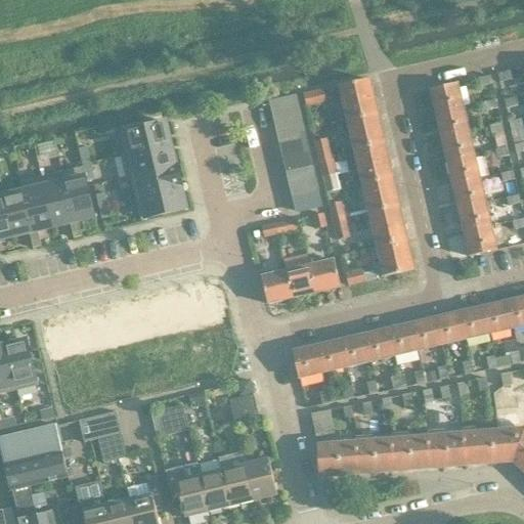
[(512,81),(510,73),(497,75),(499,83),(512,81)]
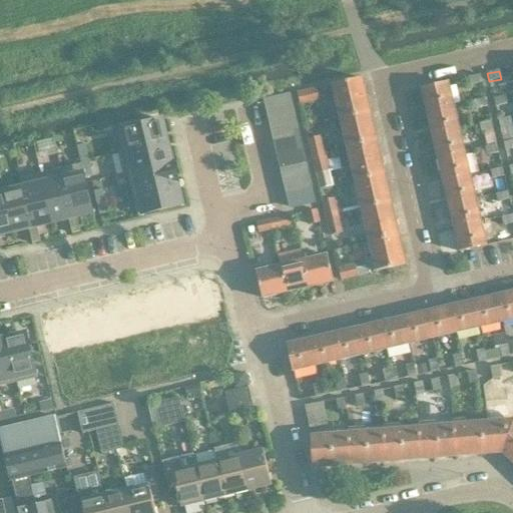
[(480,75),(468,78),(470,86),(482,83),(480,75)]
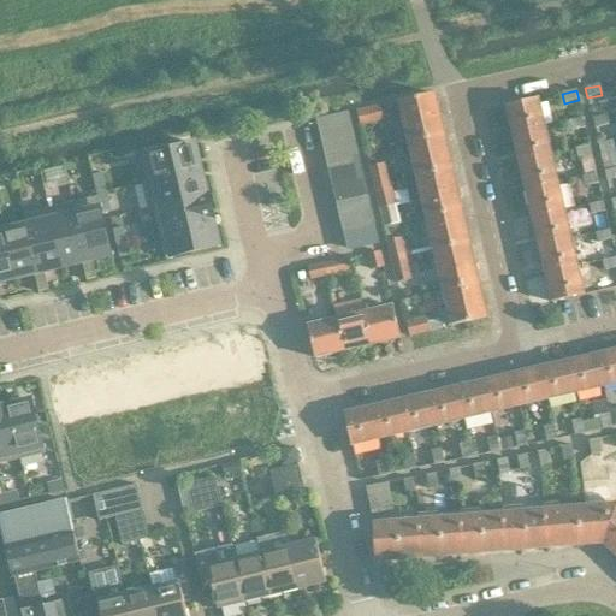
[(400,102),(409,144),(444,136),(434,95),(400,102)]
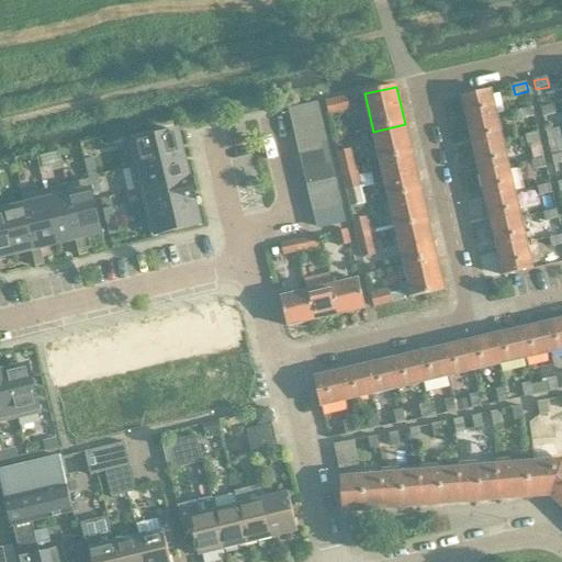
[(462,98),(468,123),(496,116),(491,90),(462,98)]
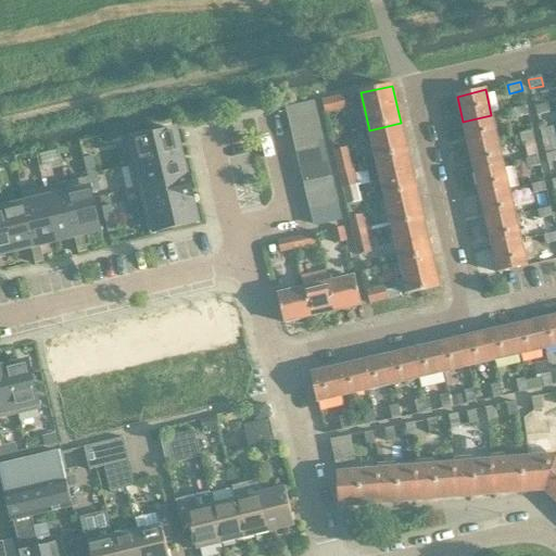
[(323,102),(325,113),(344,109),(342,97),(323,102)]
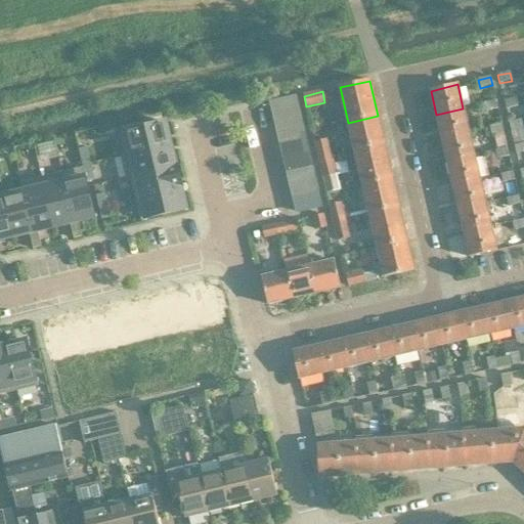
[(271,103),(274,118),(299,112),(296,97),(271,103)]
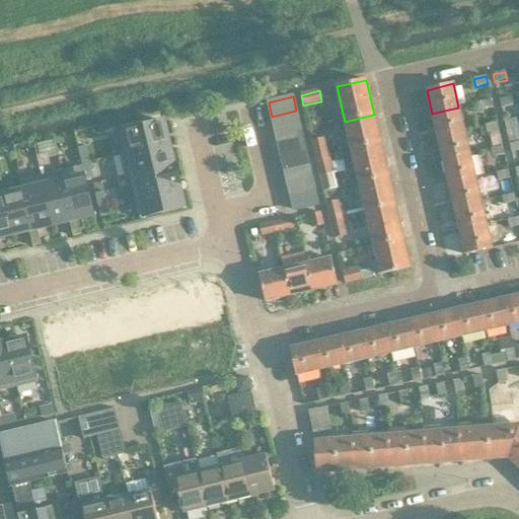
[(499,100),(501,108),(513,105),(511,97),(499,100)]
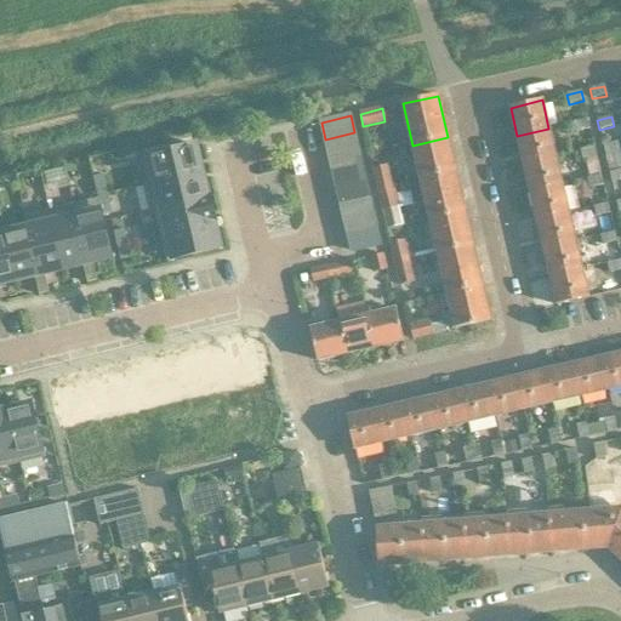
[(590,130),(587,120),(574,123),(576,132),(590,130)]
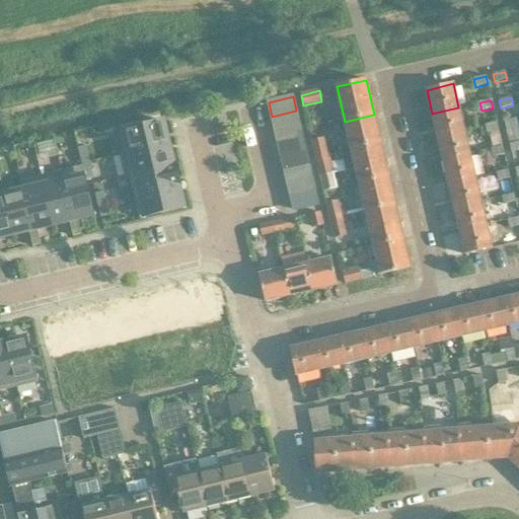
[(432,114),(438,137),(464,131),(458,107),(432,114)]
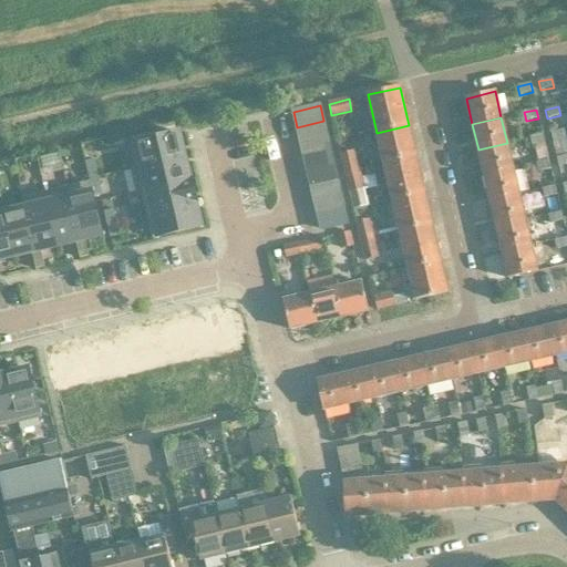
[(297,127),(300,142),(327,135),(323,121),(297,127)]
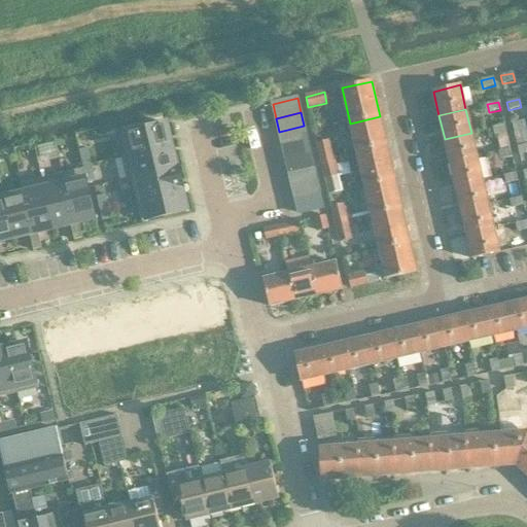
[(356,152),(386,145),(380,116),(350,124),(356,152)]
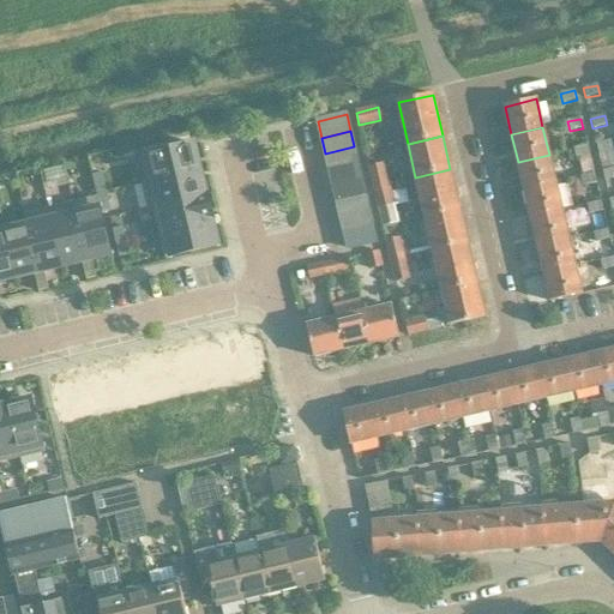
[(596,144),(599,154),(612,151),(611,140),(596,144)]
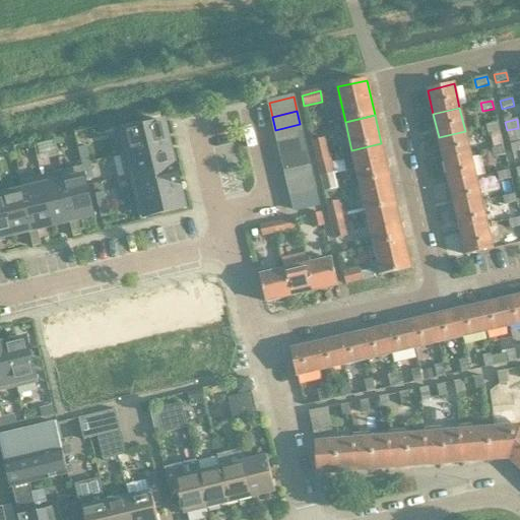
[(119,133),(124,153),(124,155),(170,144),(164,122),(119,133)]
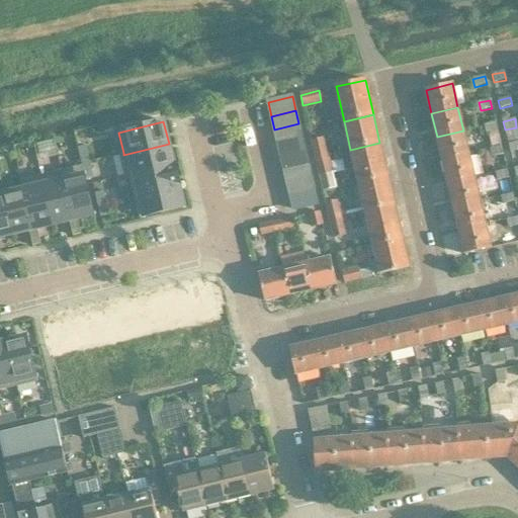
[(274,130),(277,143),(301,138),(298,123),(274,130)]
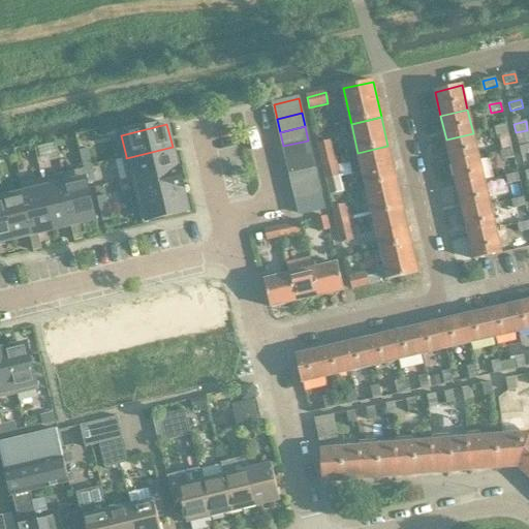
[(508,134),(506,126),(494,129),(496,137),(508,134)]
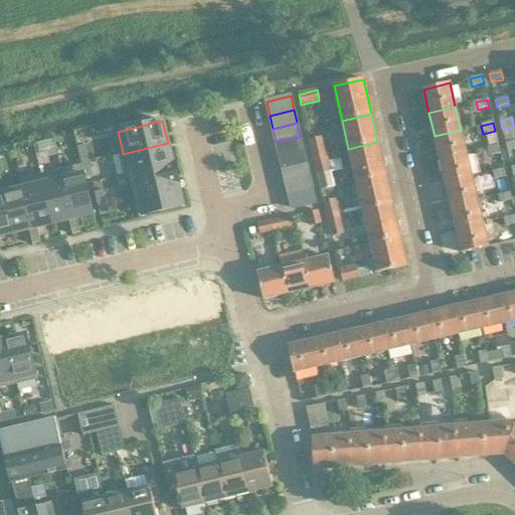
[(435,136),(440,160),(466,153),(461,130),(435,136)]
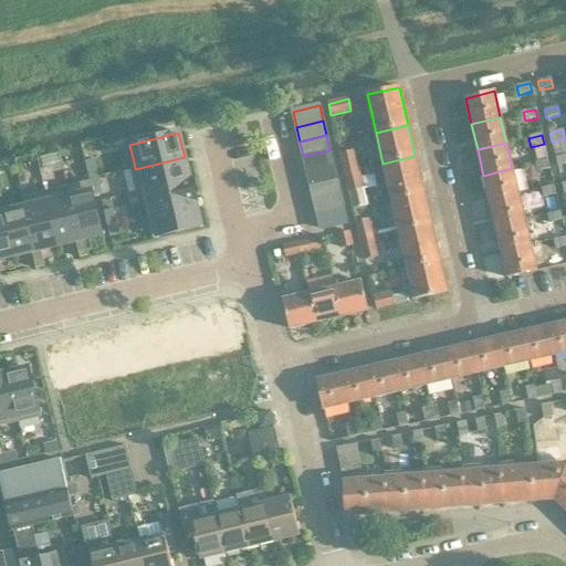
[(303,156),(307,170),(333,165),(329,150),(303,156)]
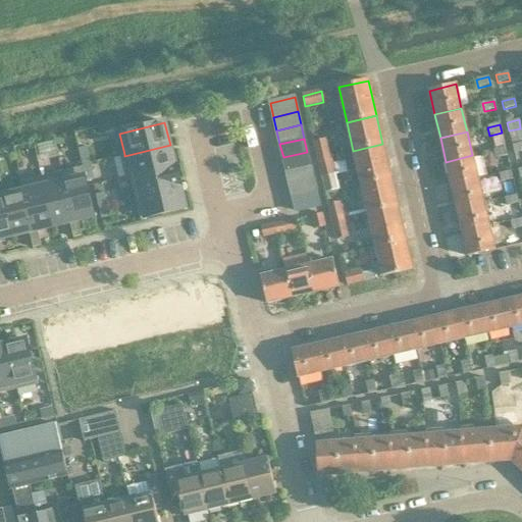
[(317,159),(328,157),(324,140),(313,142),(317,159)]
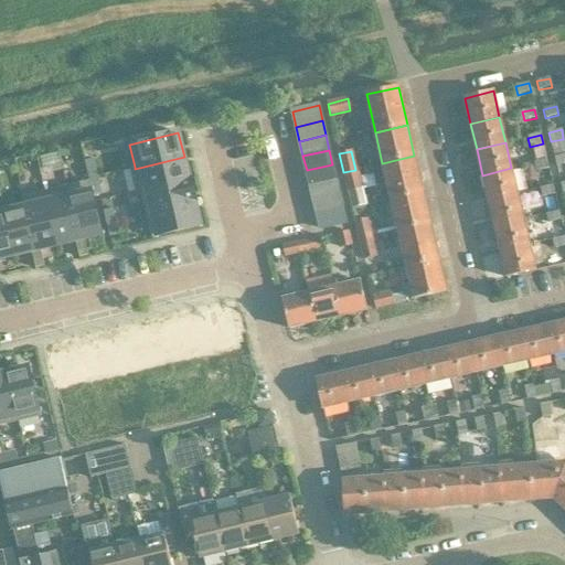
[(564,164),(564,155),(554,158),(556,167),(564,164)]
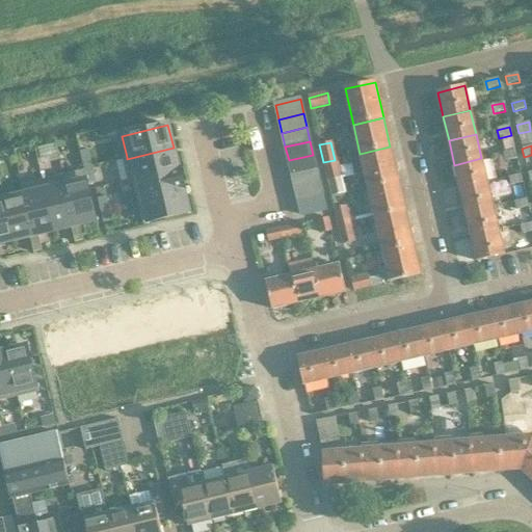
[(368,188),(398,181),(390,147),(360,154),(368,188)]
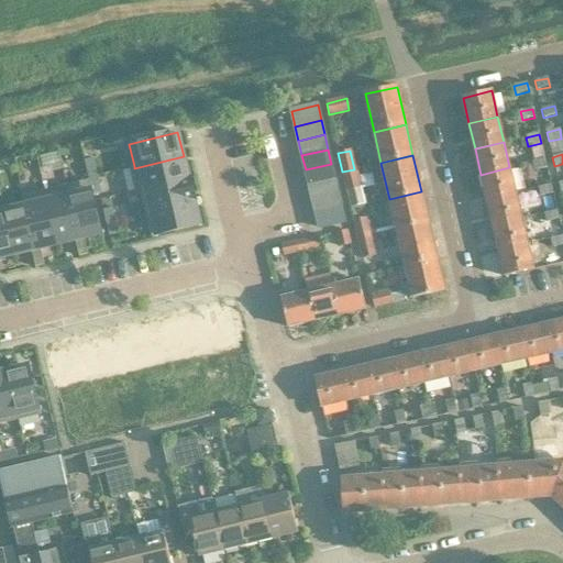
[(135,192),(141,191),(141,190),(189,179),(184,156),(134,168),(134,166),(130,168),(135,192)]
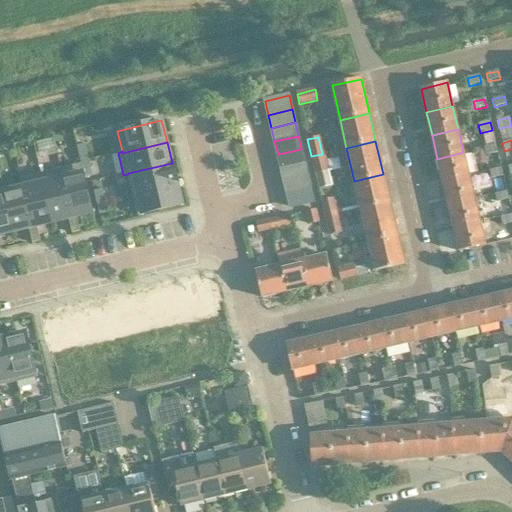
[(79,158),(87,156),(84,144),(76,146),(79,158)]
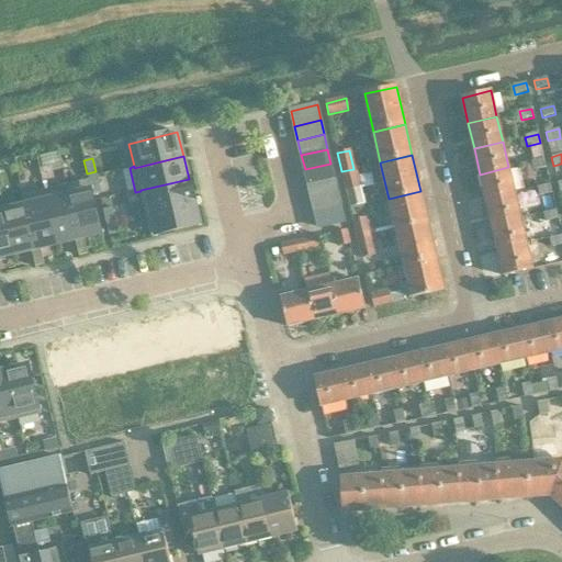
[(546,168),(543,159),(531,161),(534,170),(546,168)]
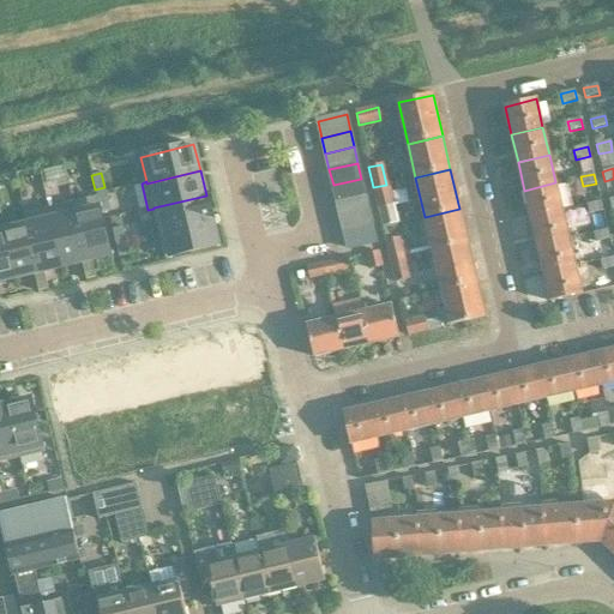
[(333,185),(337,202),(365,194),(361,179),(333,185)]
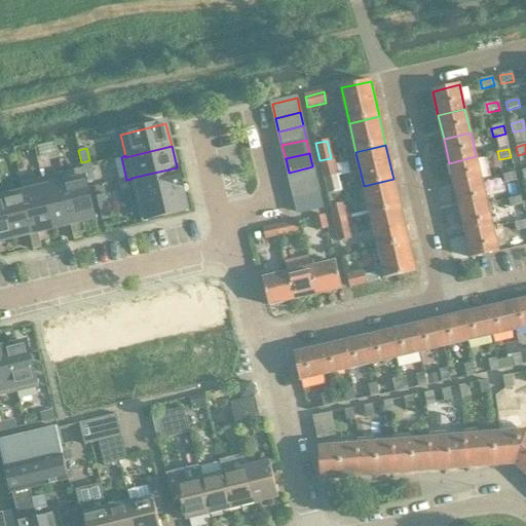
[(449,163),(454,187),(482,181),(476,156),(449,163)]
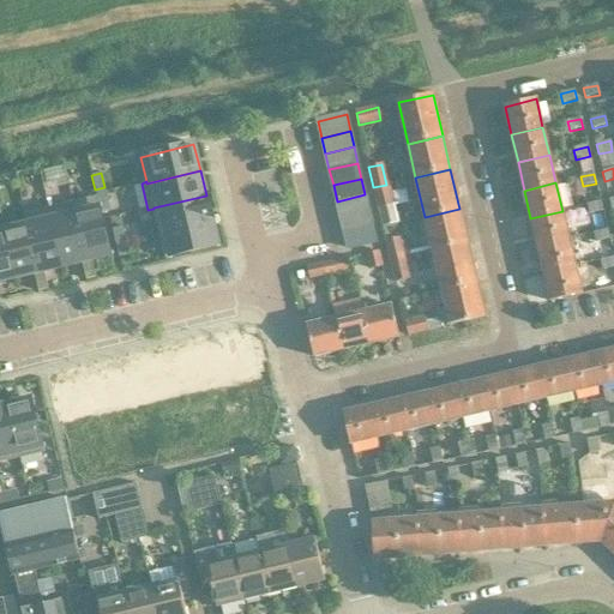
[(395,223),(386,185),(373,187),(383,226),(395,223)]
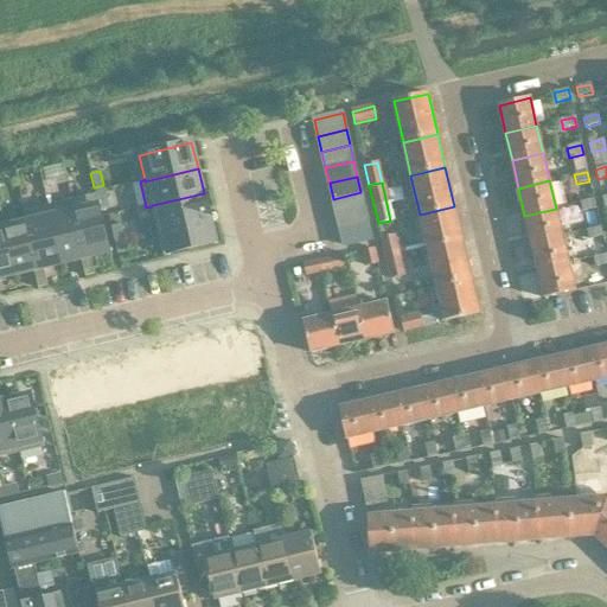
[(103,185),(94,187),(96,195),(97,202),(107,199),(103,185)]
